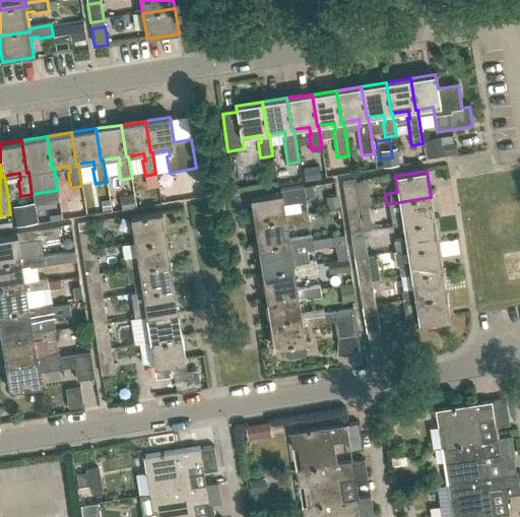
[(82,186),(84,202),(104,200),(102,183),(82,186)]
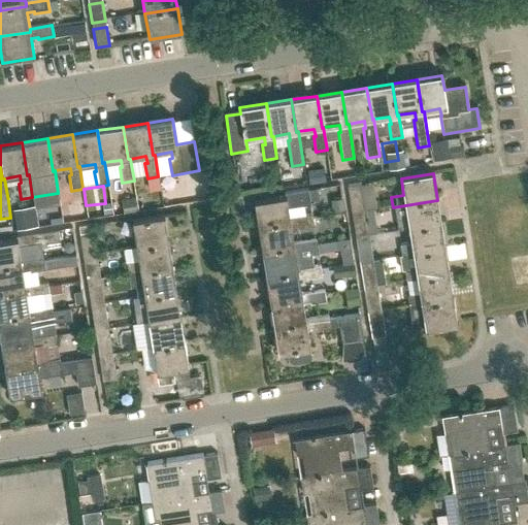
[(291,224),(290,220),(287,204),(294,203),(294,205),(309,202),(308,192),(285,195),(286,198),(255,202),(259,228),(291,224)]
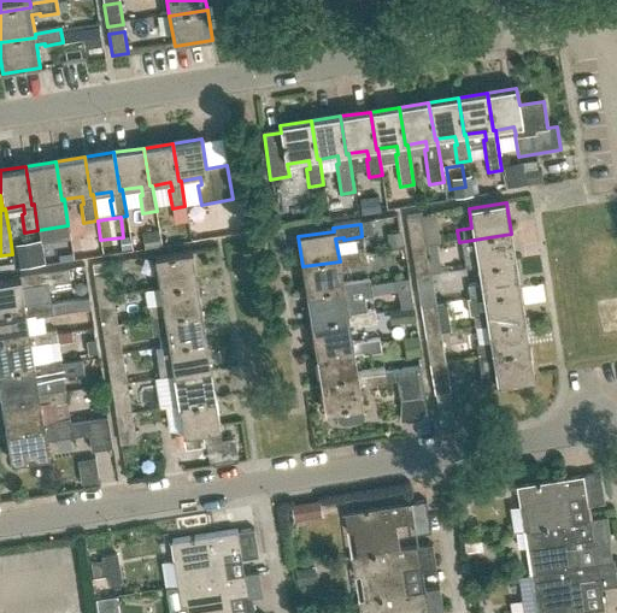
[(412,249),(428,247),(424,225),(409,228),(412,249)]
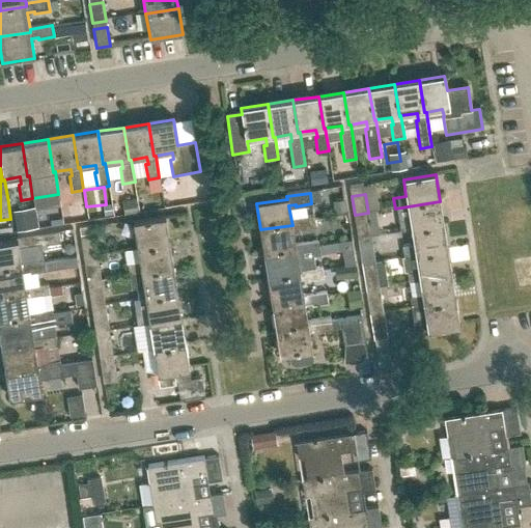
[(412,231),(444,227),(440,201),(408,206),(410,222),(397,223),(399,233),(412,231)]
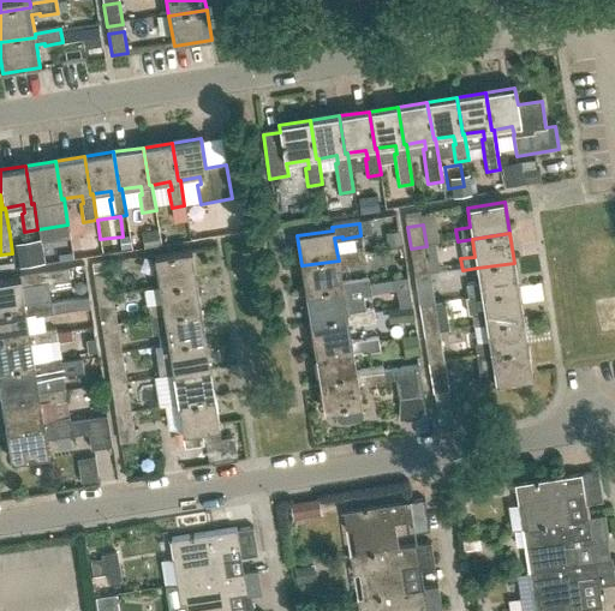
[(159,288),(197,282),(192,252),(154,258),(159,288)]
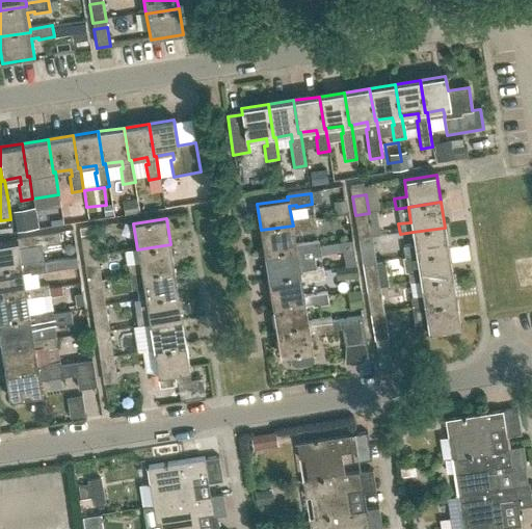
[(296,250),(296,247),(293,231),(300,230),(300,232),(317,230),(315,218),(292,221),(293,226),(261,230),(265,256),(296,250)]
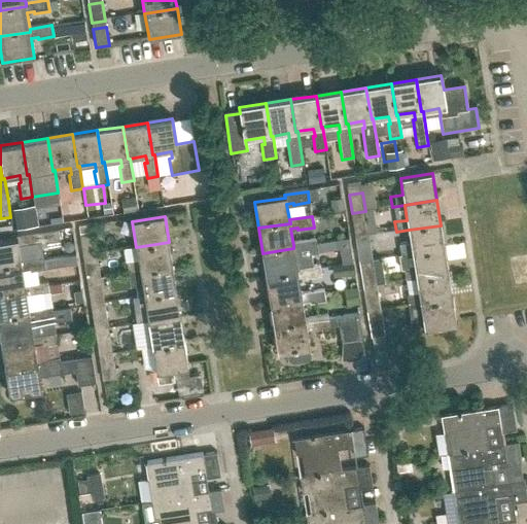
[(355,238),(370,236),(366,217),(353,219),(355,238)]
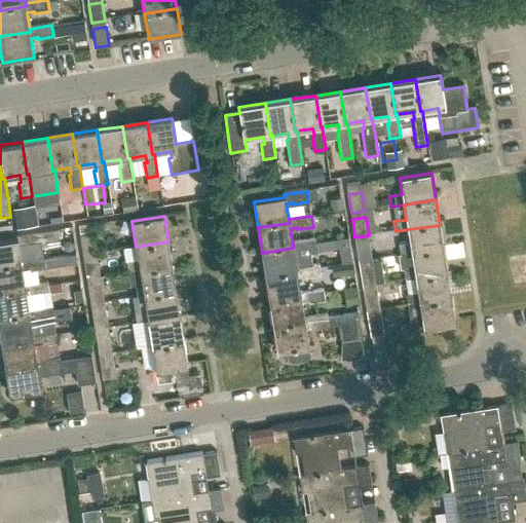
[(412,255),(444,250),(440,225),(408,229),(410,244),(400,246),(402,256),(412,255)]
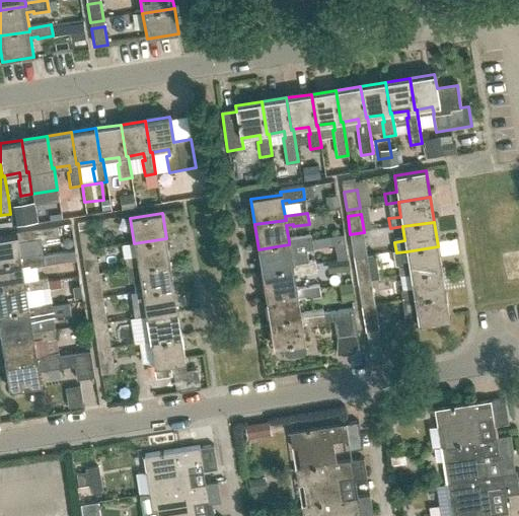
[(0,265),(21,262),(21,258),(18,242),(25,241),(25,243),(41,240),(59,238),(57,228),(16,234),(16,236),(0,238),(0,265)]
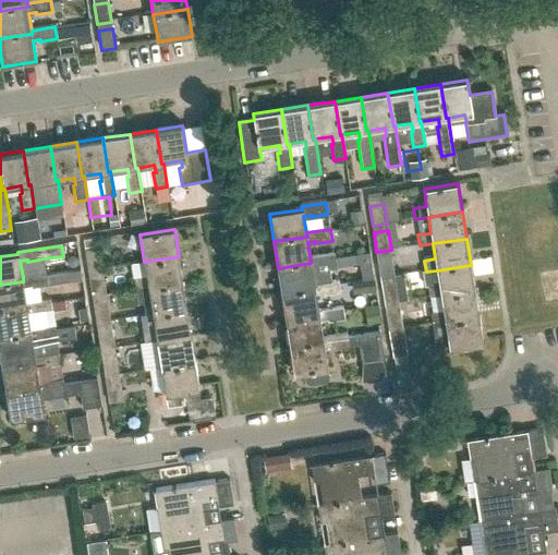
[(88,272),(102,269),(99,249),(85,251),(88,272)]
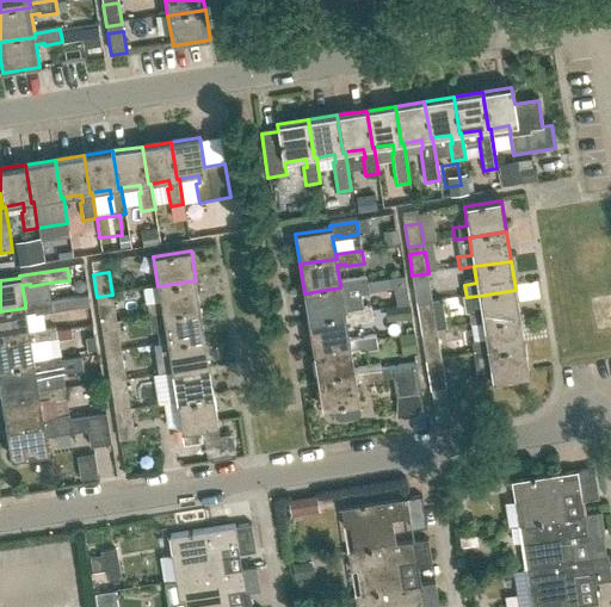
[(340,287),(304,293),(309,322),(345,316),(345,313),(363,310),(359,293),(369,292),(393,287),(392,278),(366,282),(366,279),(340,284),(340,287)]
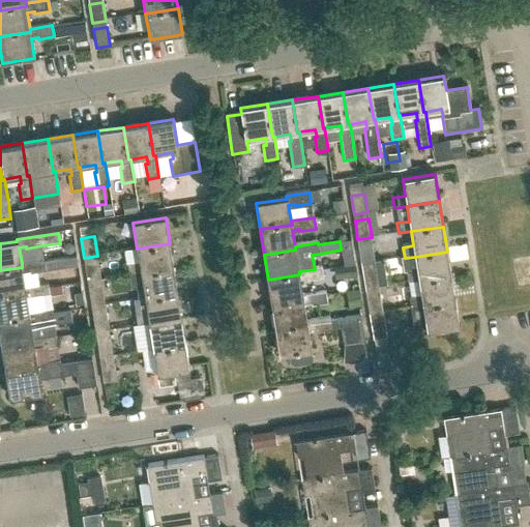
[(174,269),(170,243),(137,249),(140,263),(127,265),(129,276),(141,274),(174,269)]
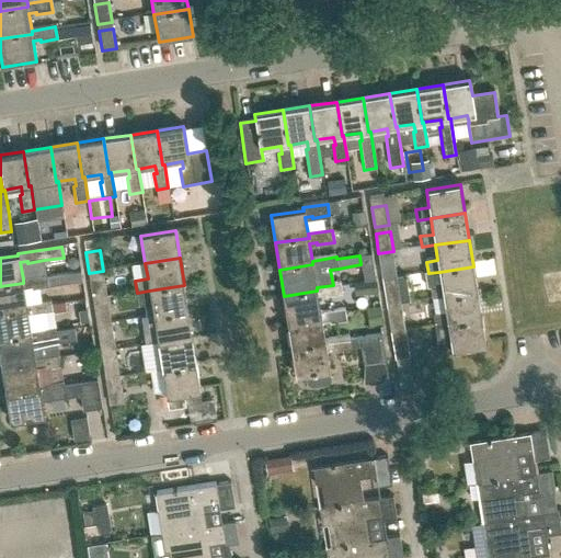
[(382,281),(397,279),(393,259),(380,261),(382,281)]
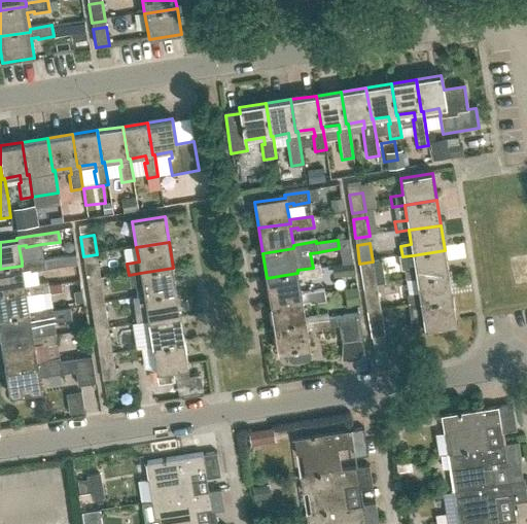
[(416,280),(449,275),(445,250),(413,255),(415,270),(405,272),(406,281),(414,280),(416,280)]
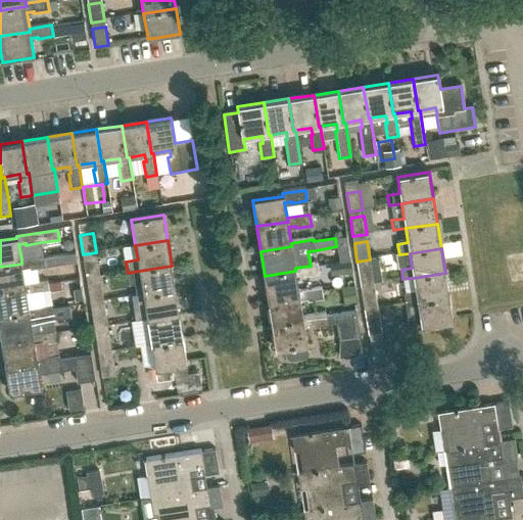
[(0,292),(26,288),(26,285),(22,269),(29,268),(30,271),(45,268),(43,256),(21,260),(21,264),(0,267),(0,292)]
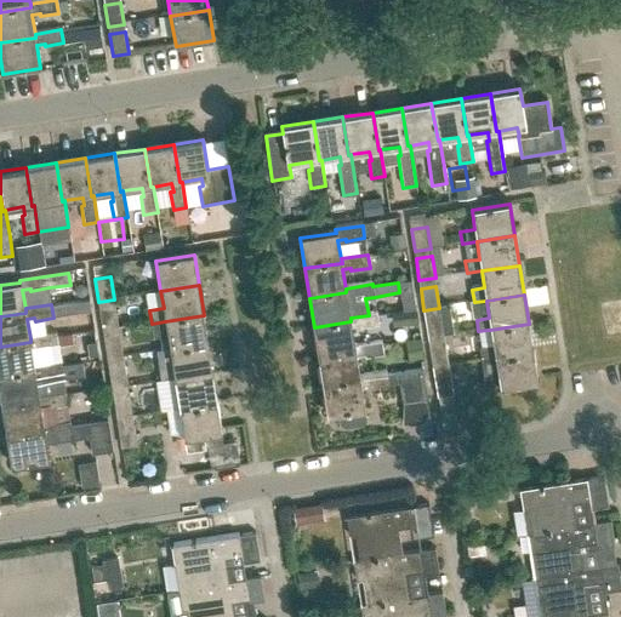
[(53,318),(78,314),(75,304),(52,309),(53,318)]
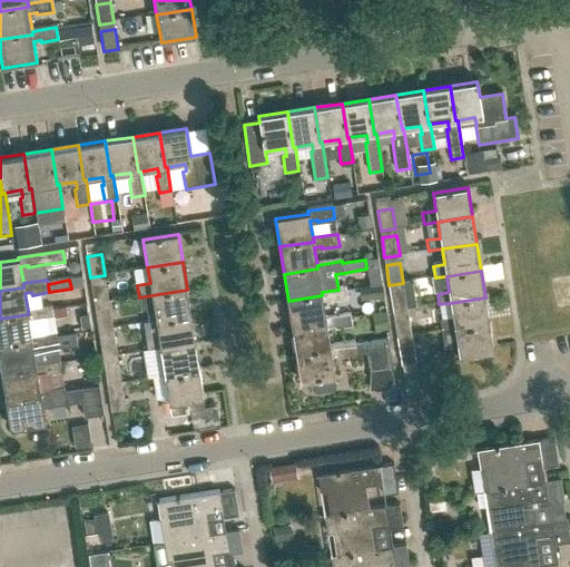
[(95,304),(109,302),(106,282),(91,284),(95,304)]
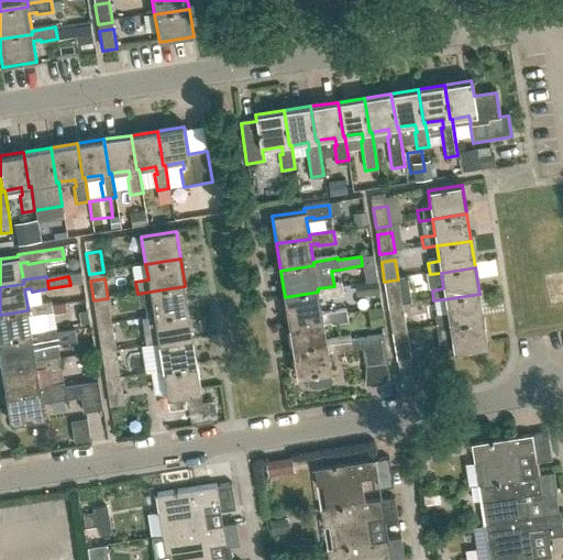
[(322,319),(322,315),(319,298),(327,297),(327,299),(343,296),(342,285),(334,286),(318,288),(318,292),(285,297),(289,324),(322,319)]
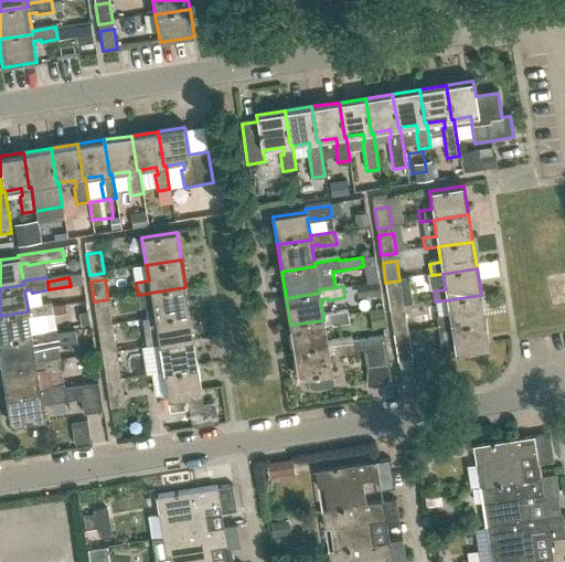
[(185,287),(150,293),(138,295),(140,310),(146,309),(147,320),(155,319),(155,320),(189,315),(185,287)]
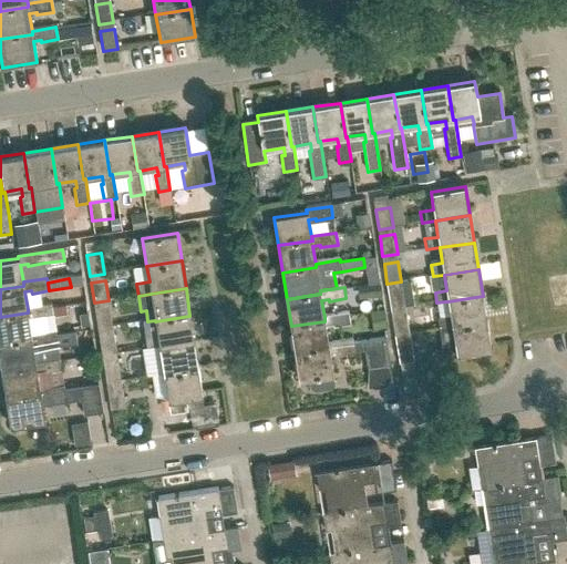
[(391,310),(405,308),(402,288),(388,290),(391,310)]
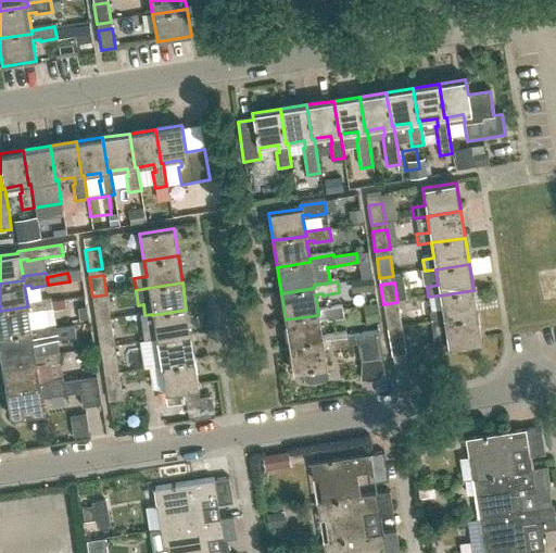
[(443,323),(478,317),(474,290),(439,296),(442,311),(429,313),(431,325),(443,323)]
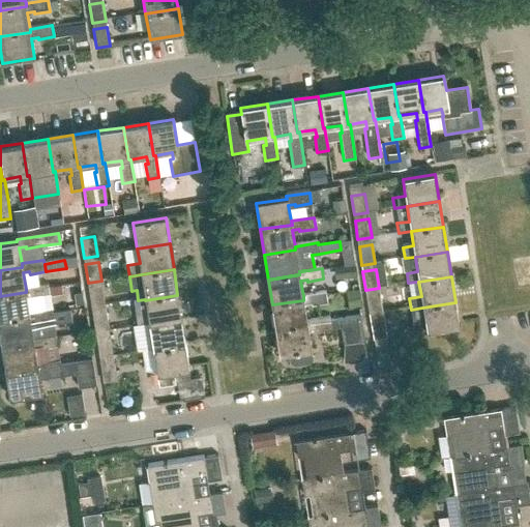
[(0,322),(30,318),(30,314),(27,298),(33,297),(34,299),(50,296),(48,285),(26,289),(26,292),(0,296),(0,322)]
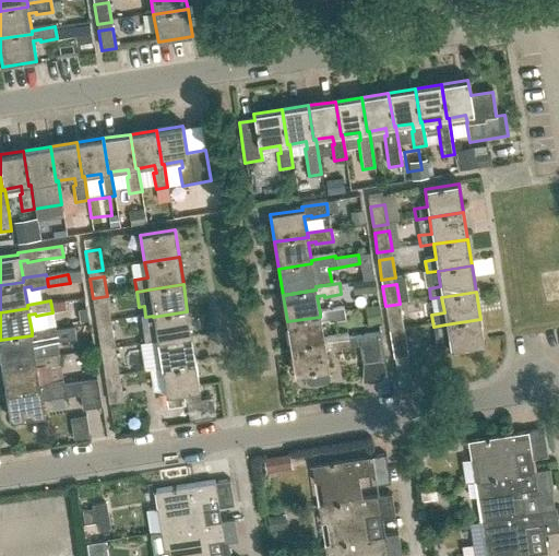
[(97,326),(111,323),(108,303),(94,305),(97,326)]
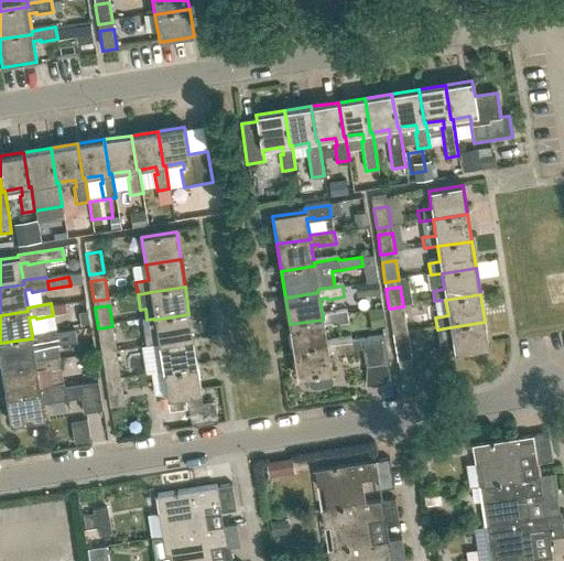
[(327,346),(327,343),(324,326),(332,325),(332,326),(348,324),(347,312),(323,315),(323,320),(290,324),(294,352),(327,346)]
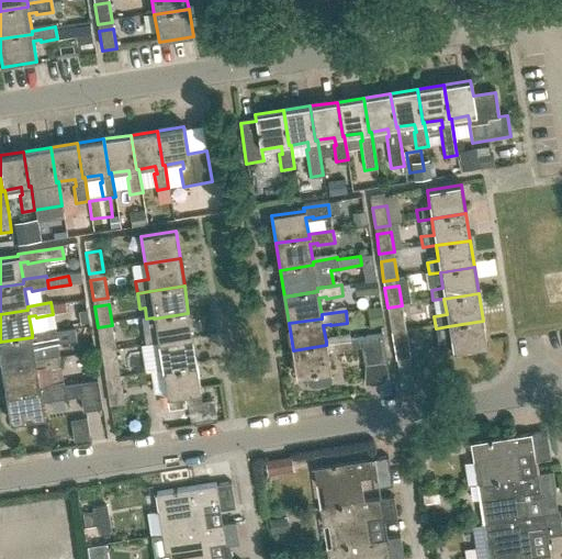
[(146,346),(158,345),(192,339),(188,313),(154,319),(156,333),(144,335),(146,346)]
